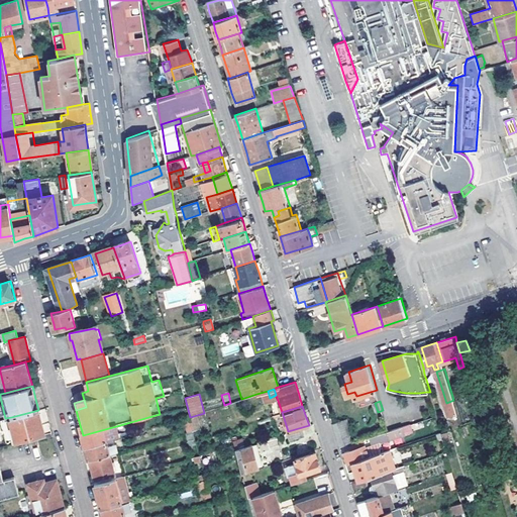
[(11,417),(17,441),(45,434),(42,422),(38,410),(11,417)]
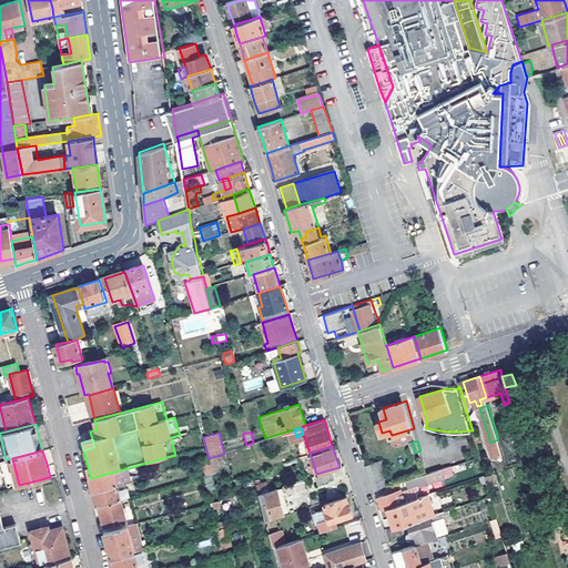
[(427,473),(425,464),(417,466),(421,475),(427,473)]
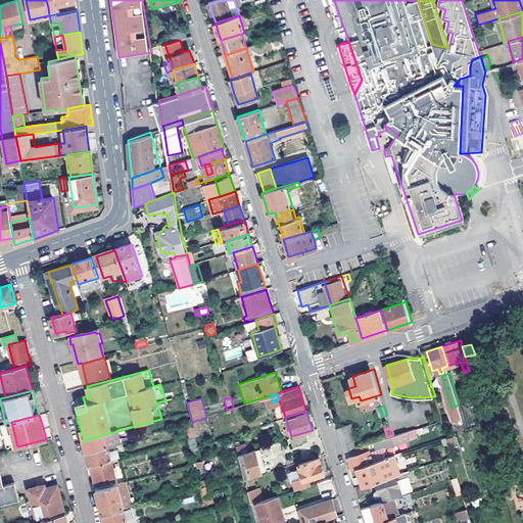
[(398,434),(400,441),(401,444),(412,441),(413,444),(418,443),(414,429),(406,431),(398,434)]
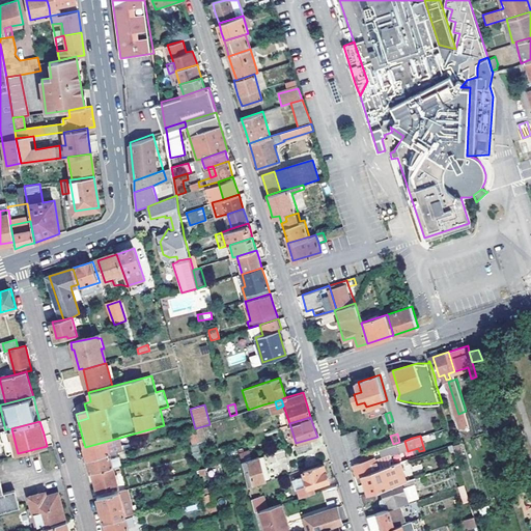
[(88,459),(117,452),(122,450),(119,438),(85,447),(86,452),(88,459)]
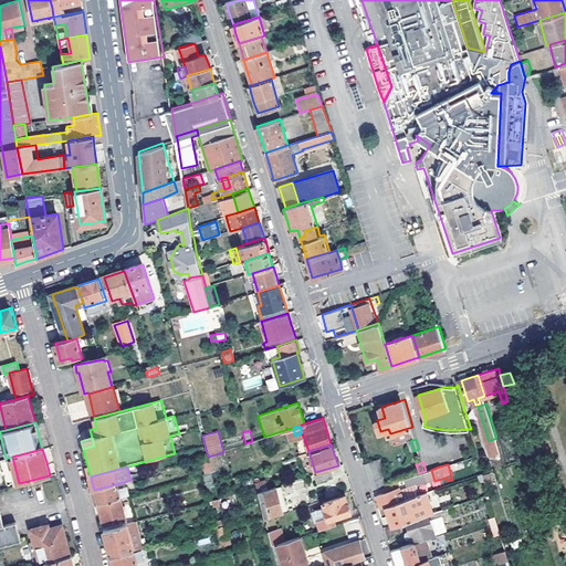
[(331,468),(315,472),(317,482),(334,477),(331,468)]
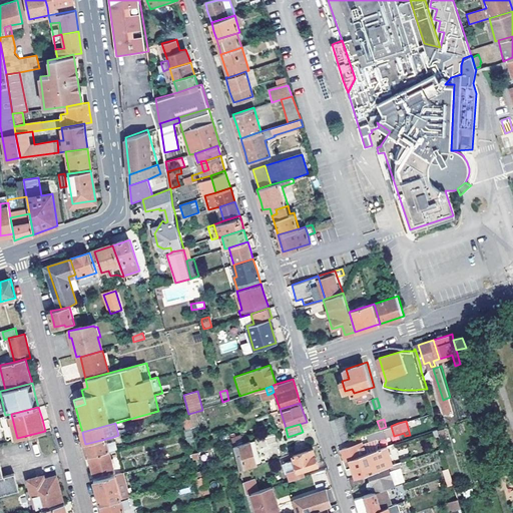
[(386,427),(380,429),(368,433),(370,440),(373,439),(373,440),(393,433),(391,426),(386,427)]
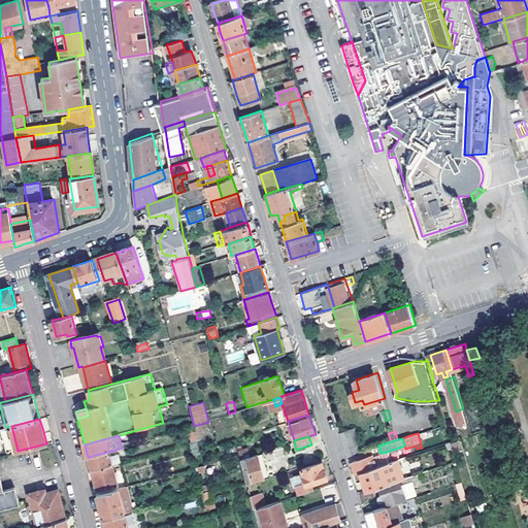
[(241,444),(237,446),(240,458),(250,455),(248,447),(242,448),(241,444)]
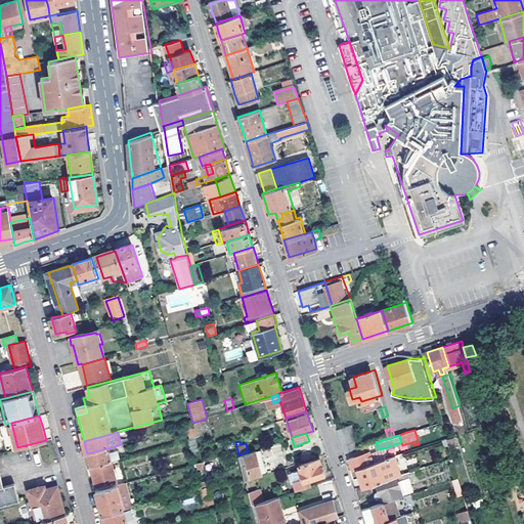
[(88,459),(90,465),(112,460),(120,457),(116,446),(87,453),(88,459)]
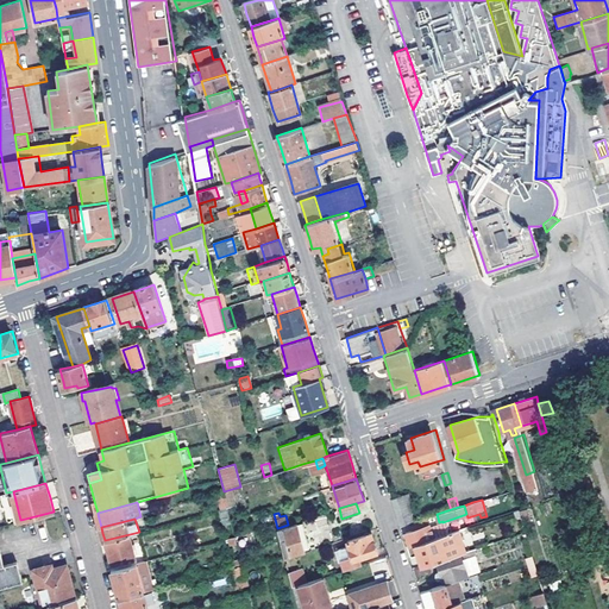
[(409,545),(415,542),(445,533),(444,528),(433,532),(429,521),(407,527),(408,532),(406,532),(409,545)]
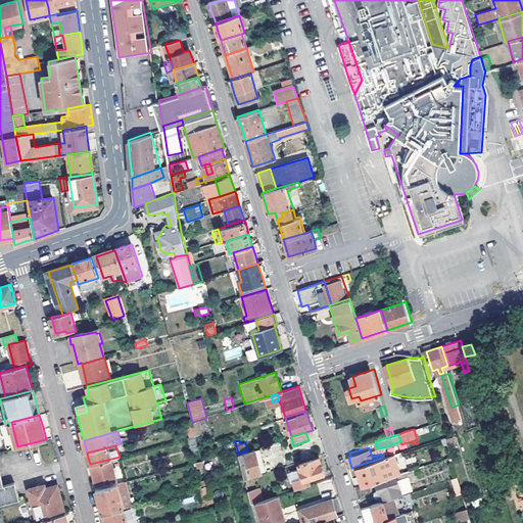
[(238,454),(244,479),(262,473),(262,472),(267,470),(260,448),(254,449),(254,448),(247,450),(238,454)]
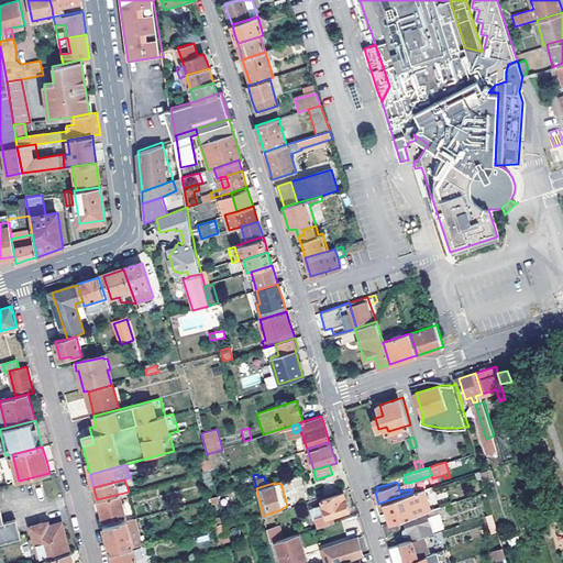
[(397,520),(432,509),(424,488),(411,493),(384,501),(390,522),(397,520)]
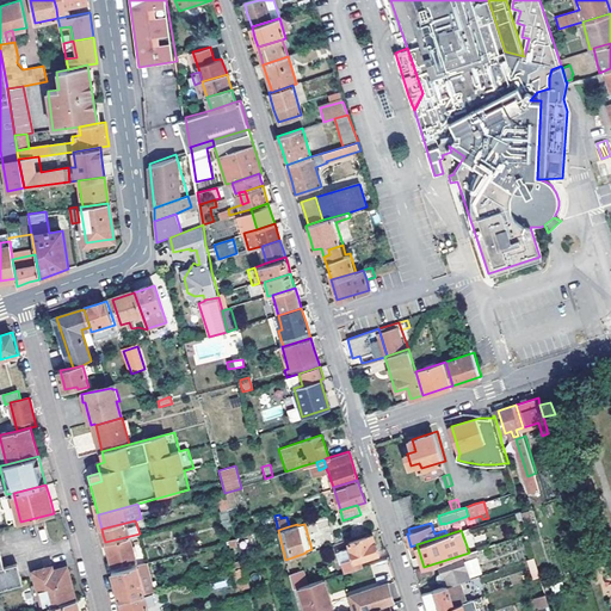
[(347,571),(363,566),(360,560),(378,553),(372,535),(350,543),(351,548),(341,551),(347,571)]
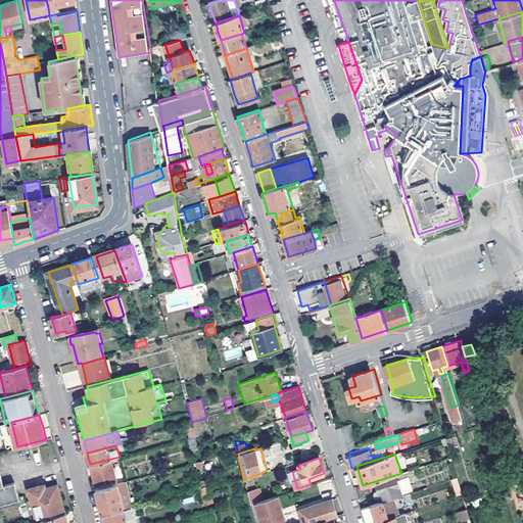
[(116,479),(111,459),(90,464),(93,477),(95,485),(116,479)]
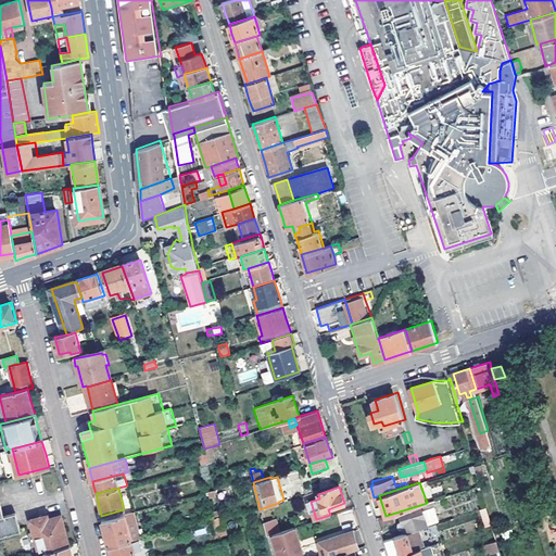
[(4,515),(2,507),(0,507),(0,535),(21,530),(16,512),(4,515)]
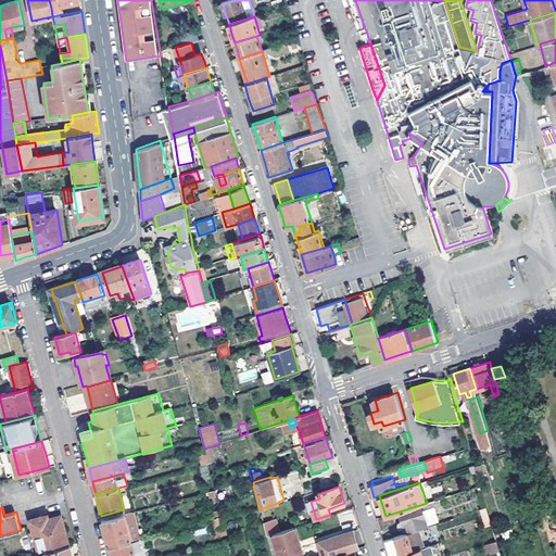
[(418,529),(427,526),(420,507),(400,513),(403,521),(397,522),(400,530),(405,529),(406,533),(418,529)]
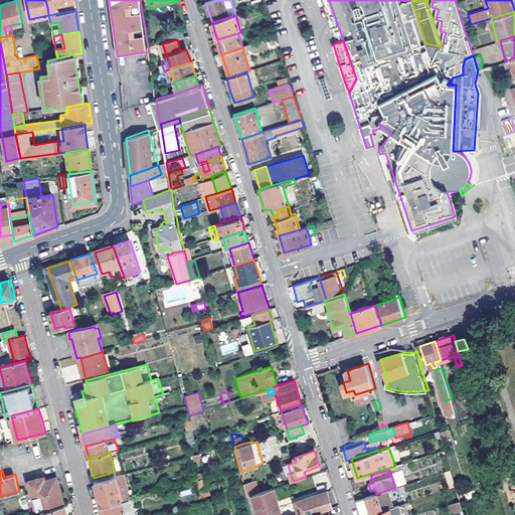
[(100,498),(102,506),(121,501),(130,498),(124,474),(96,482),(100,498)]
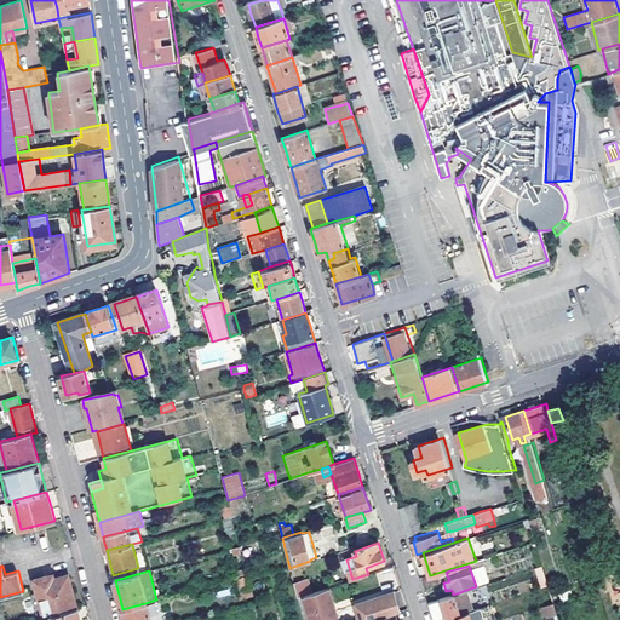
[(437,573),(430,575),(422,578),(424,586),(440,581),(437,573)]
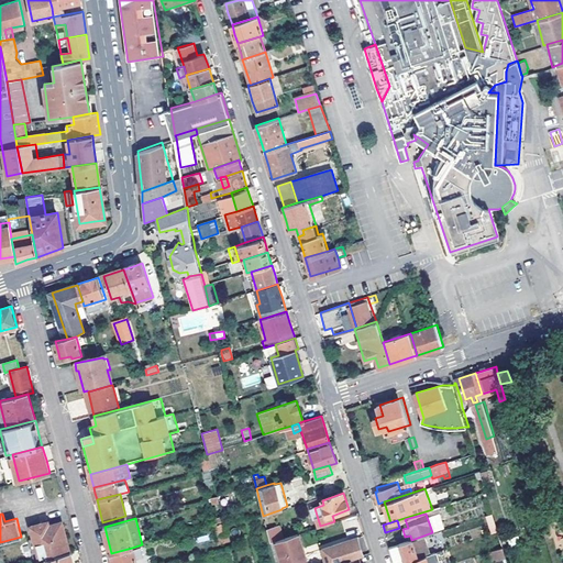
[(35,539),(41,561),(70,553),(63,521),(44,527),(43,522),(31,526),(35,539)]
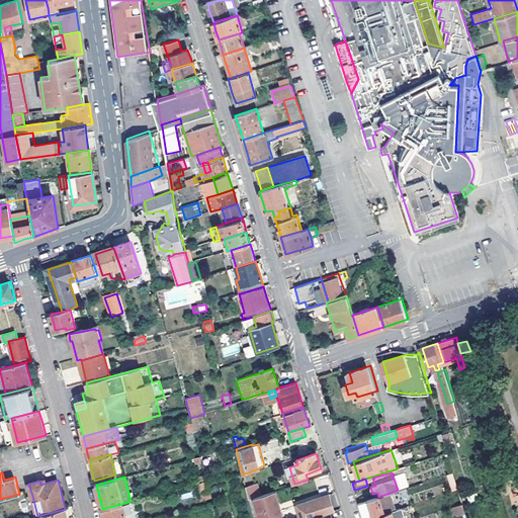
[(258,482),(245,486),(248,499),(253,497),(261,494),(258,482)]
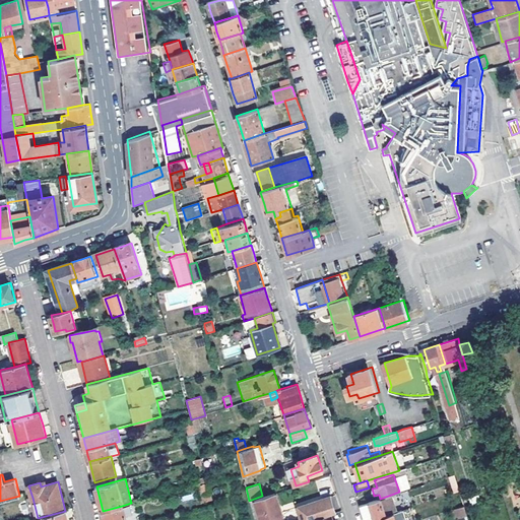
[(254,499),(259,519),(283,519),(275,492),(262,496),(254,499)]
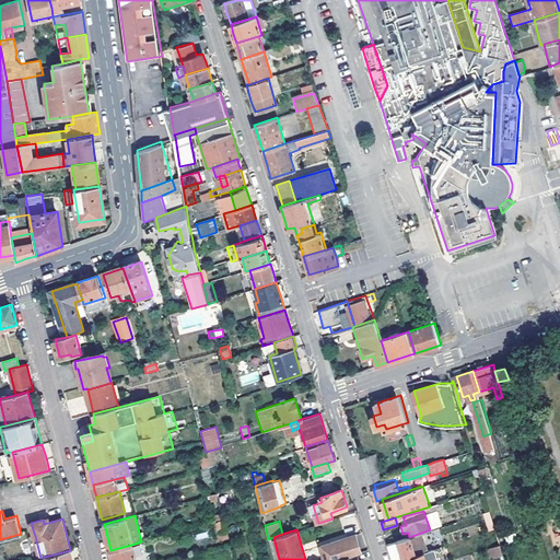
[(396,559),(403,558),(428,550),(421,533),(409,537),(387,544),(391,552),(392,559),(396,559)]
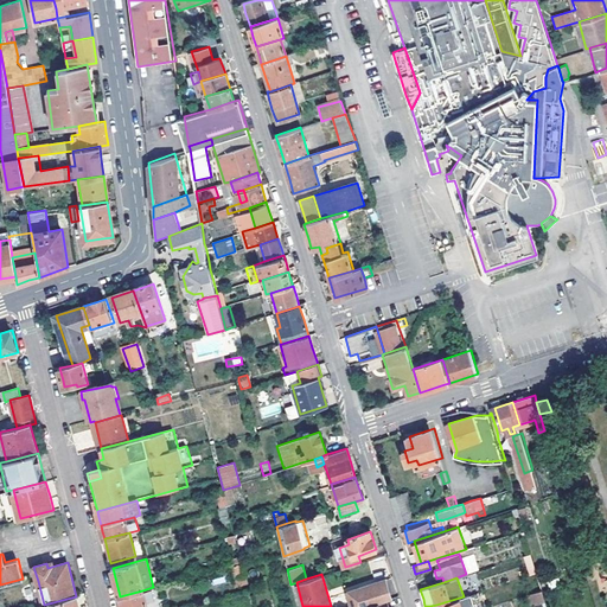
[(346,592),(351,606),(366,606),(387,600),(391,599),(385,579),(346,592)]
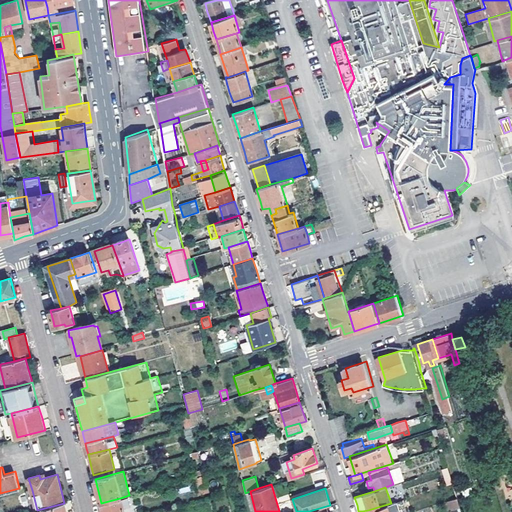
[(27,491),(32,511),(37,510),(32,490),(27,491)]
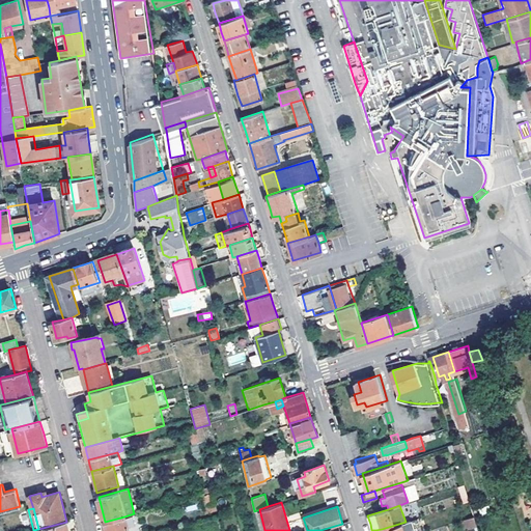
[(474,514),(458,520),(462,529),(473,525),(475,530),(479,529),(474,514)]
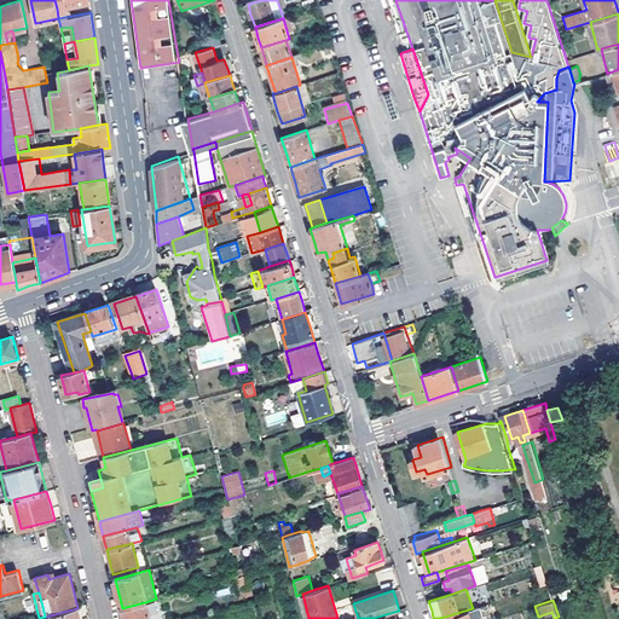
[(125,618),(149,618),(145,602),(122,608),(125,618)]
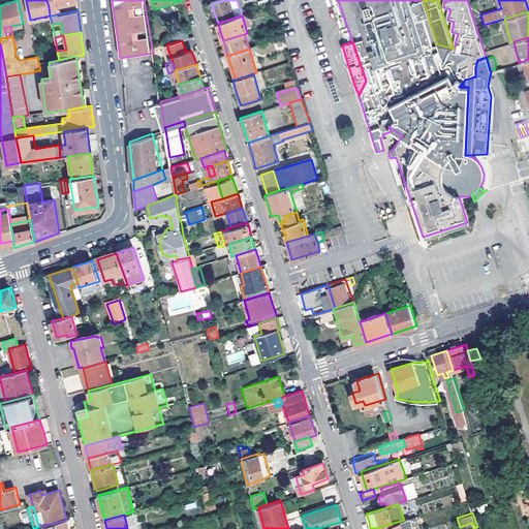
[(408,528),(406,519),(404,520),(380,527),(381,528),(408,528)]
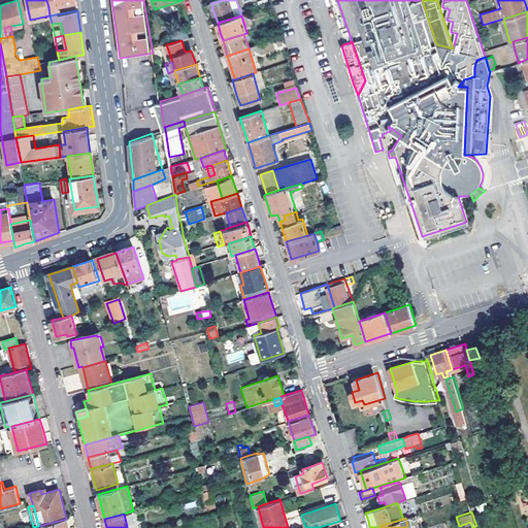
[(68,527),(66,519),(38,526),(38,527),(68,527)]
